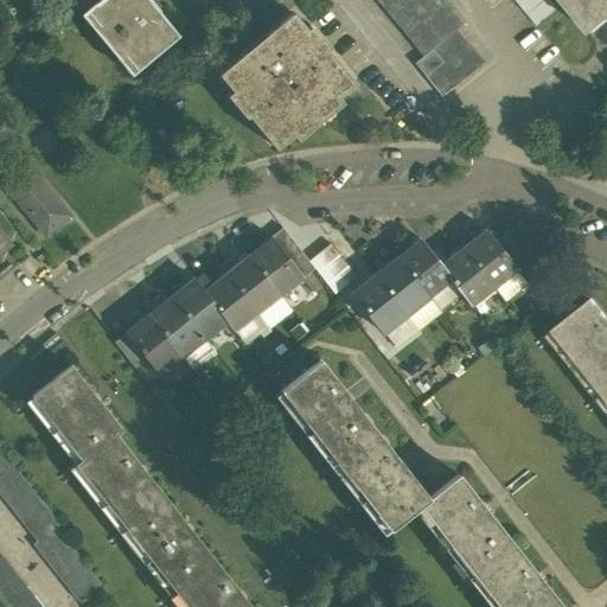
[(101,0),(84,14),(95,29),(91,32),(117,63),(121,59),(132,72),(174,37),(144,0),(101,0)]
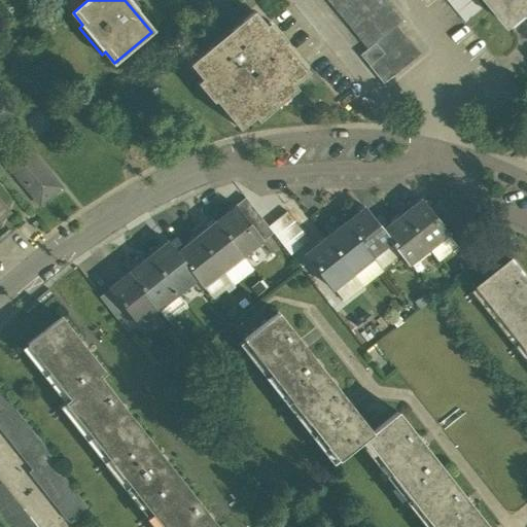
[(332,0),(327,5),(335,13),(351,0),(332,0)]
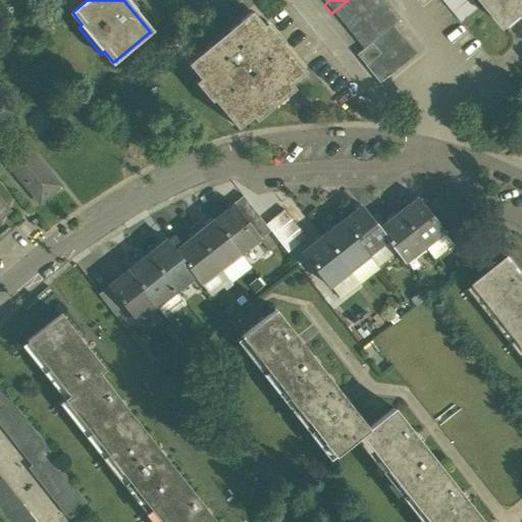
[(357,8),(349,0),(348,0),(331,13),(338,22),(357,8)]
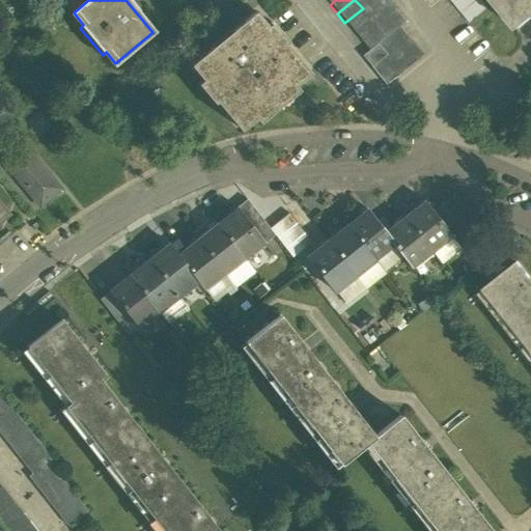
[(355,0),(363,8),(372,0),(355,0)]
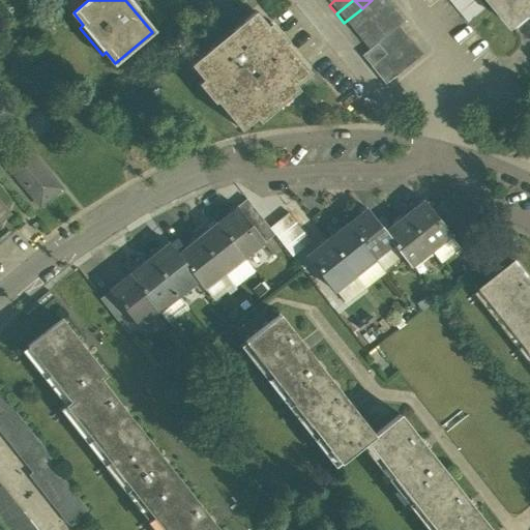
[(384,0),(372,0),(362,8),(370,18),(387,3),(384,0)]
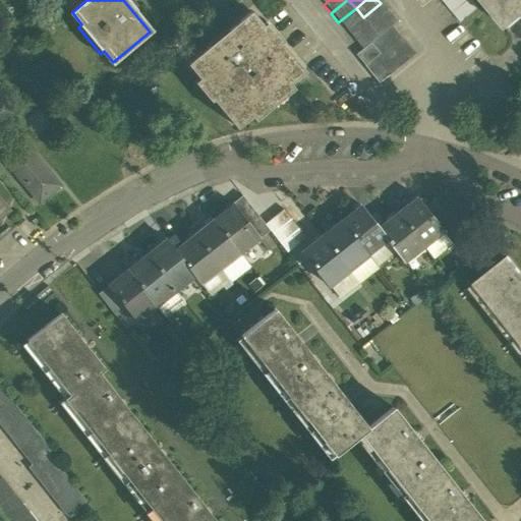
[(478,9),(470,0),(440,0),(460,24),(478,9)]
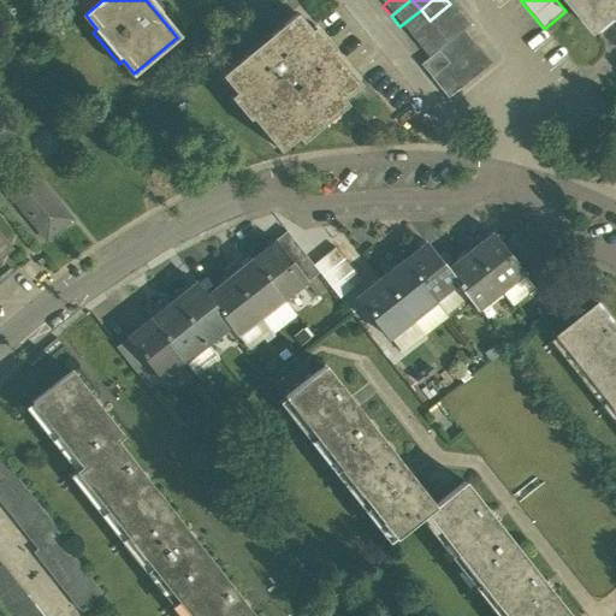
[(615,0),(567,0),(597,35),(615,18),(615,0)]
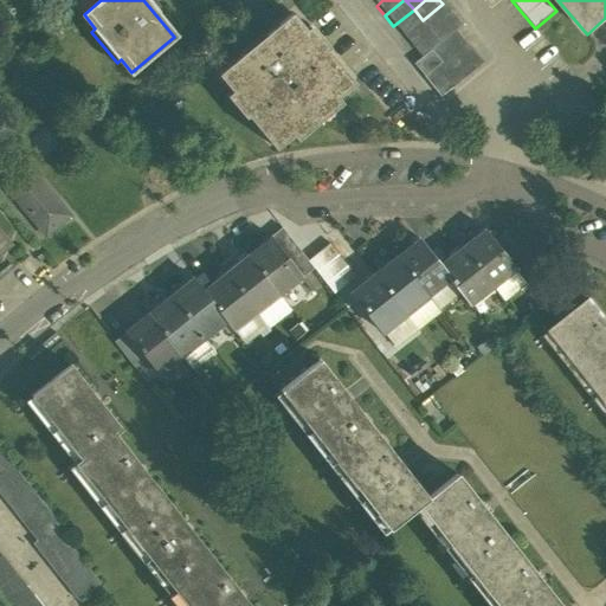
[(443,4),(423,20),(431,31),(451,14),(443,4)]
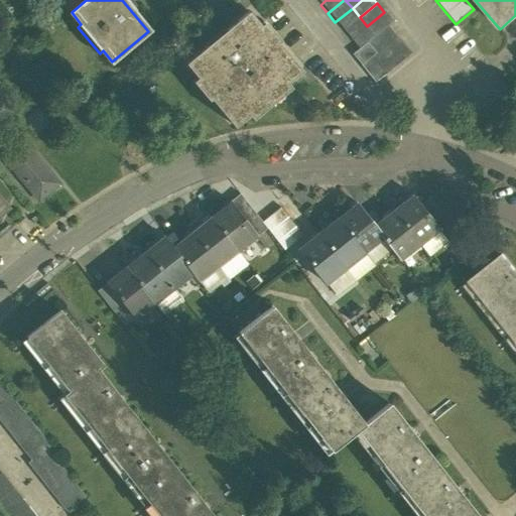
[(353,8),(335,22),(343,31),(360,17),(353,8)]
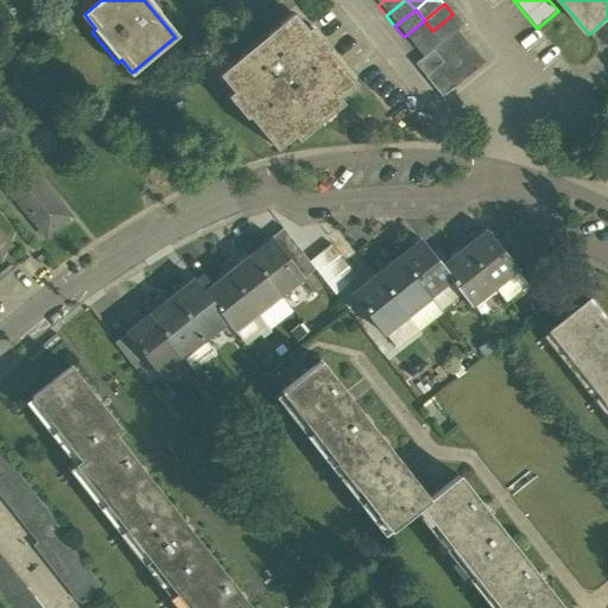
[(453,14),(432,31),(443,43),(456,32),(463,26),(453,14)]
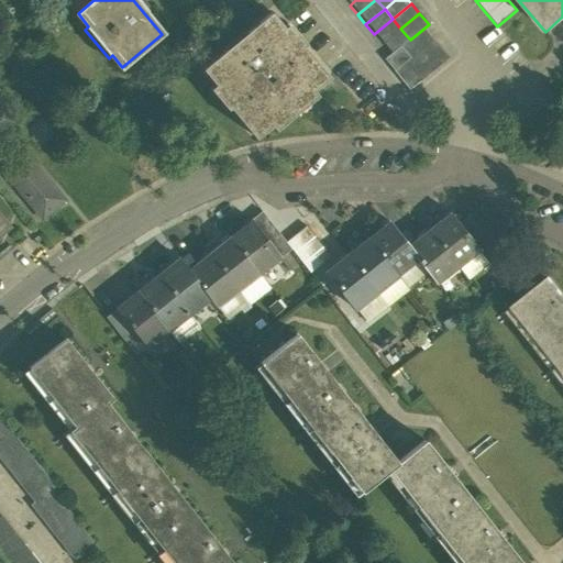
[(268,14),(246,33),(249,36),(228,54),(224,52),(202,70),(227,99),(231,95),(238,102),(230,109),(255,139),(284,114),(278,109),(294,96),(299,101),(327,77),(301,47),(295,54),(288,46),(293,43),(268,14)]
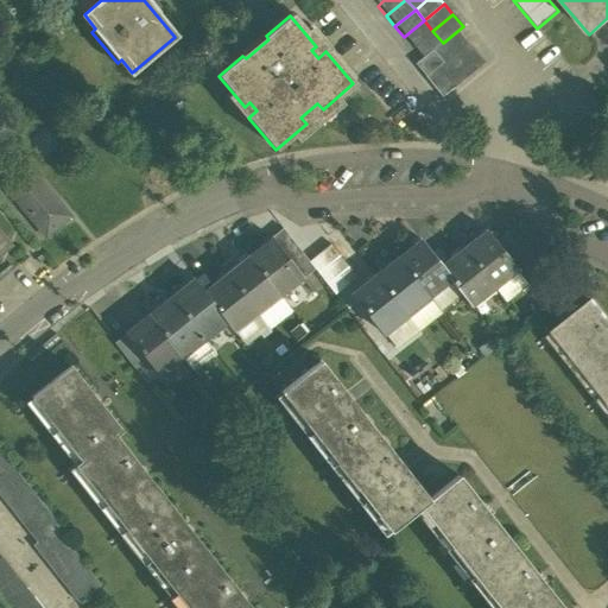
[(424,20),(404,37),(412,48),(432,31),(424,20)]
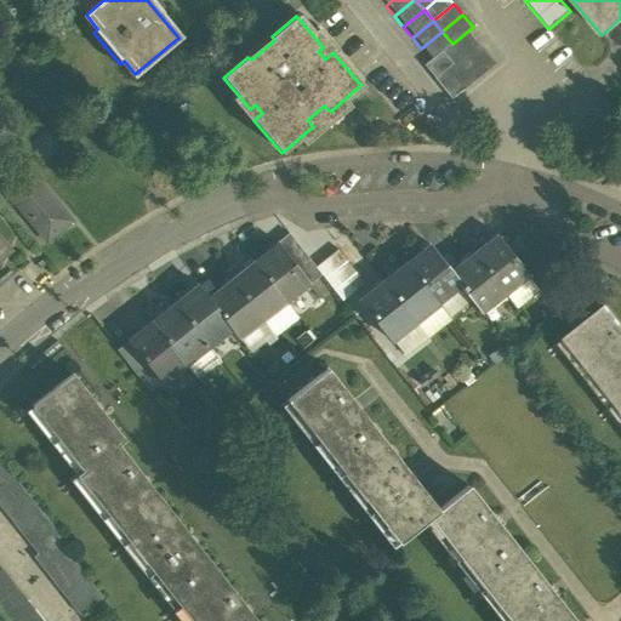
[(442,32),(421,49),(432,61),(440,53),(453,44),(442,32)]
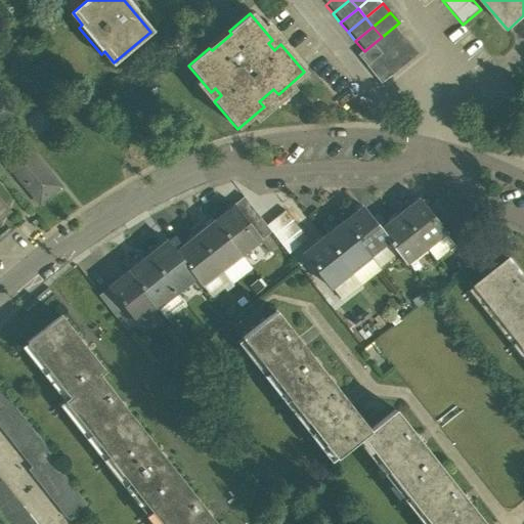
[(382,37),(372,45),(381,56),(384,53),(393,45),(401,39),(393,28),(382,37)]
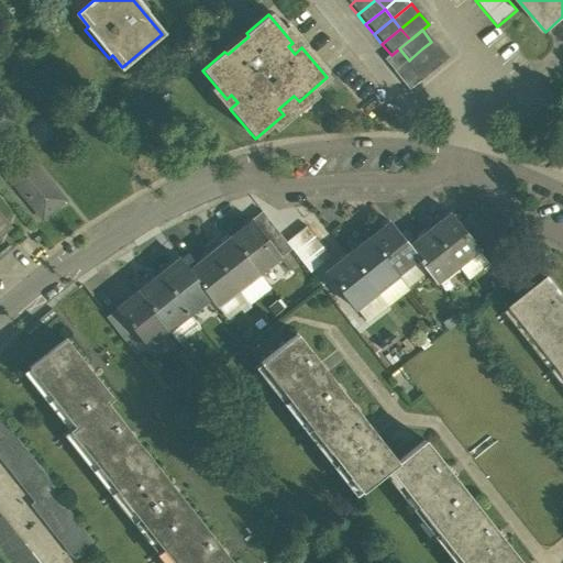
[(446,59),(431,42),(422,48),(438,67),(446,59)]
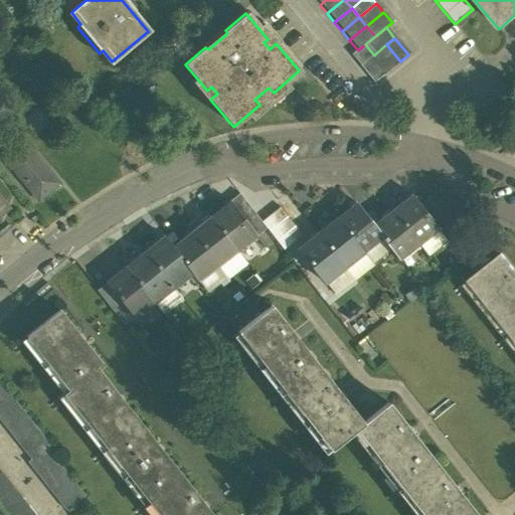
[(358,50),(351,56),(360,67),(368,59),(374,55),(365,44),(358,50)]
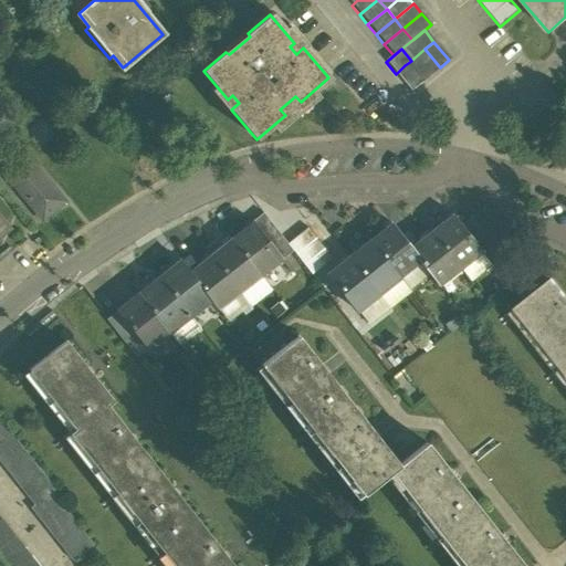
[(440,67),(425,49),(415,58),(430,75),(440,67)]
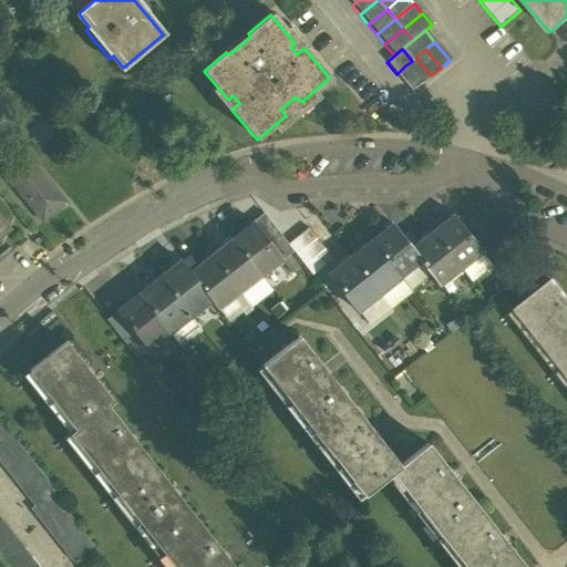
[(412,61),(405,65),(421,84),(431,75),(415,58),(412,61)]
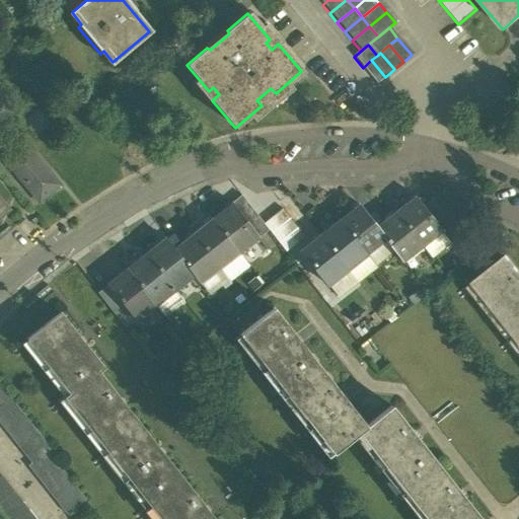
[(385,77),(371,60),(363,68),(376,84),(385,77)]
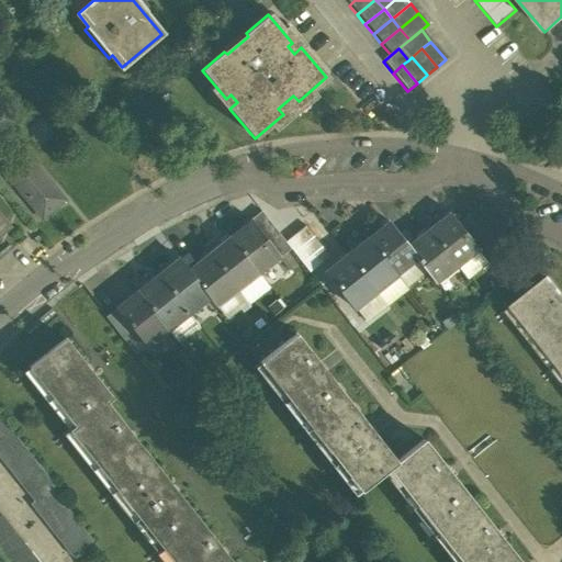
[(15,154),(0,166),(8,175),(23,163),(15,154)]
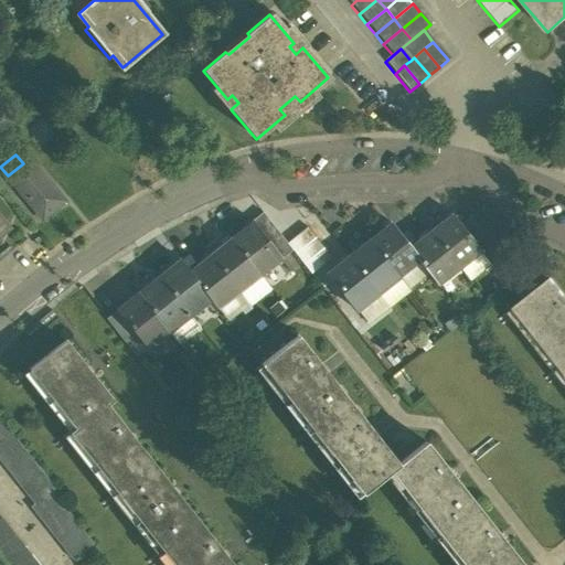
[(64,201),(29,159),(23,163),(8,176),(7,177),(42,219),(64,201)]
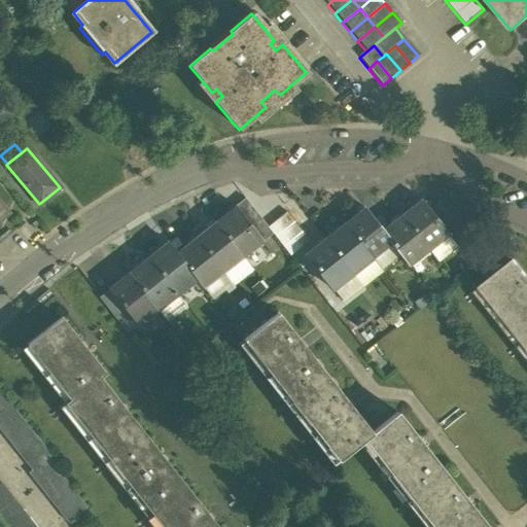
[(272,234),(244,198),(234,206),(261,241),(272,234)]
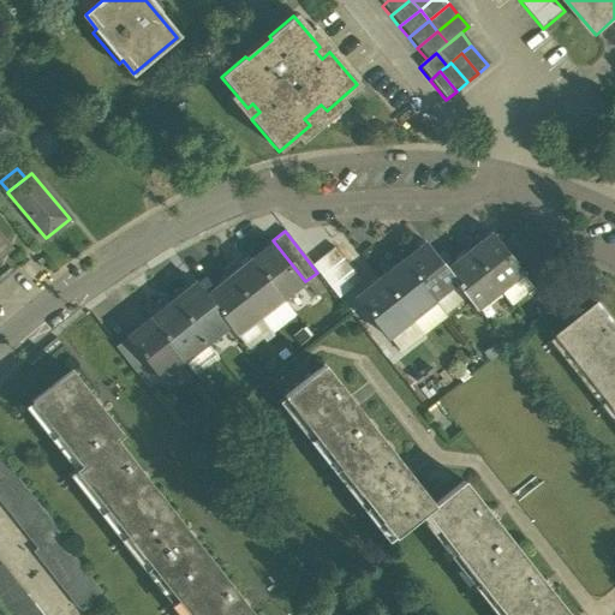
[(501,244),(491,232),(467,251),(500,292),(524,274),(501,244)]
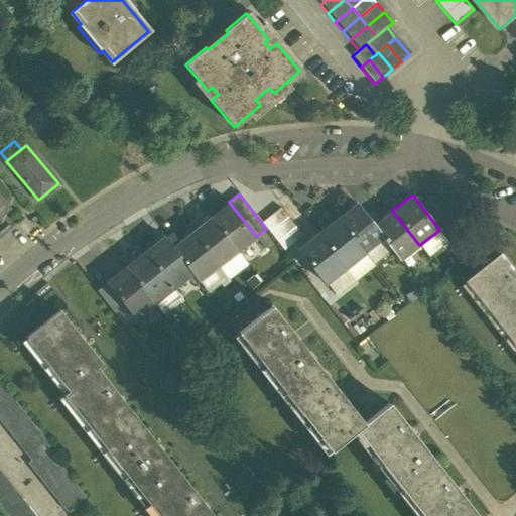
[(447,220),(429,198),(420,205),(437,227),(447,220)]
